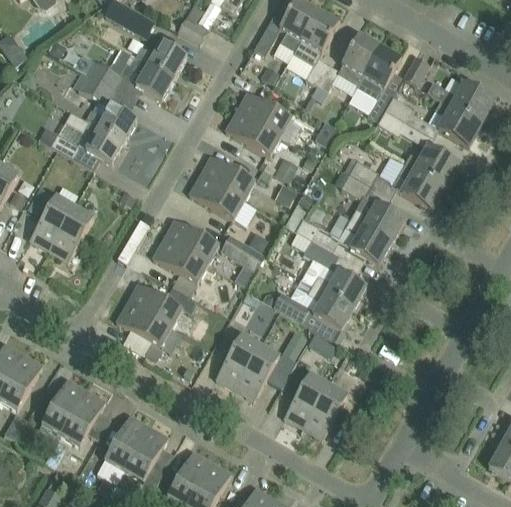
[(104,16),(146,40),(155,25),(113,0),(104,16)]
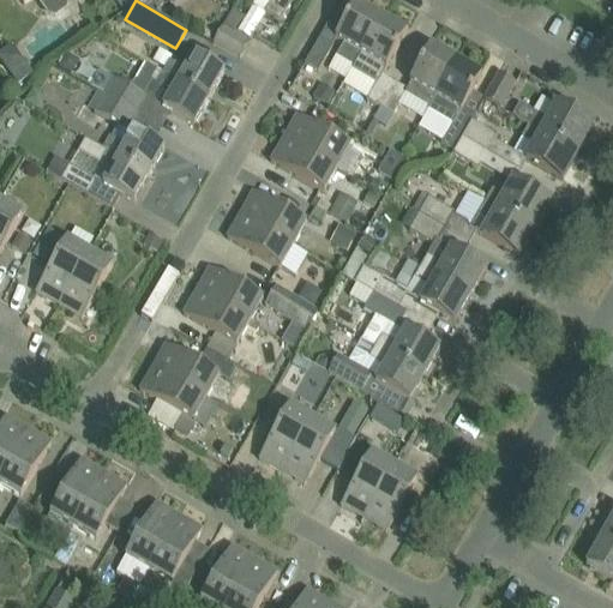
[(248,0),(251,1),(259,6),(280,18),(289,0),(248,0)]
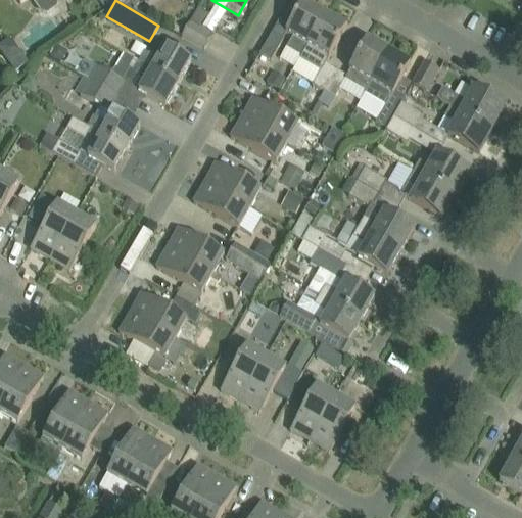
[(300,54),(325,12),(302,0),(285,30),(292,34),(285,45),(300,54)]
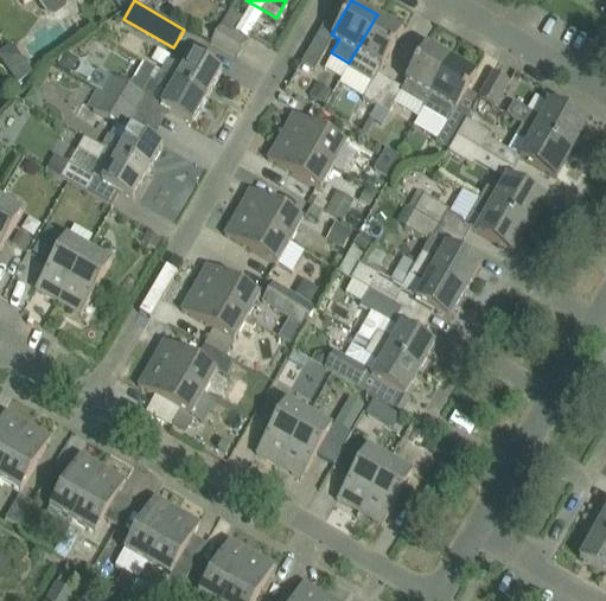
[(219,24),(233,30),(241,14),(228,7),(219,24)]
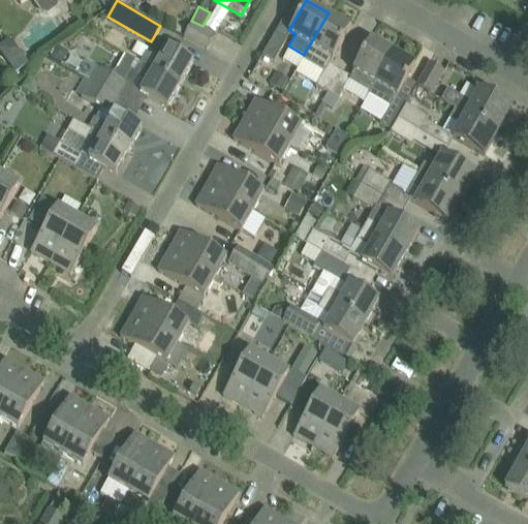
[(350,25),(329,12),(304,55),(312,60),(319,49),(333,56),(350,25)]
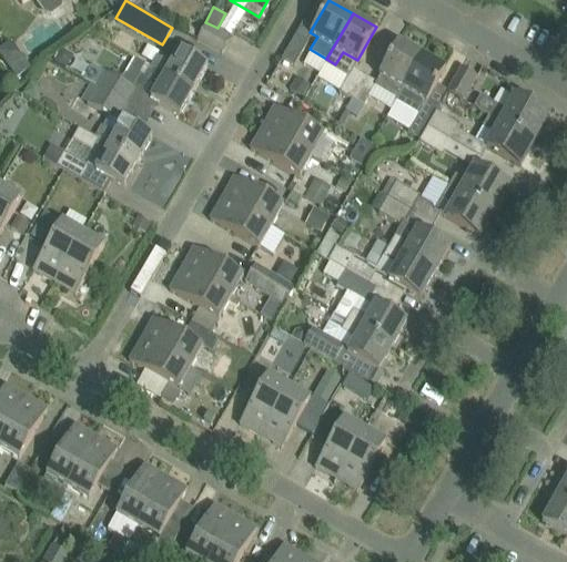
[(230,36),(218,28),(205,22),(198,37),(222,51),(230,36)]
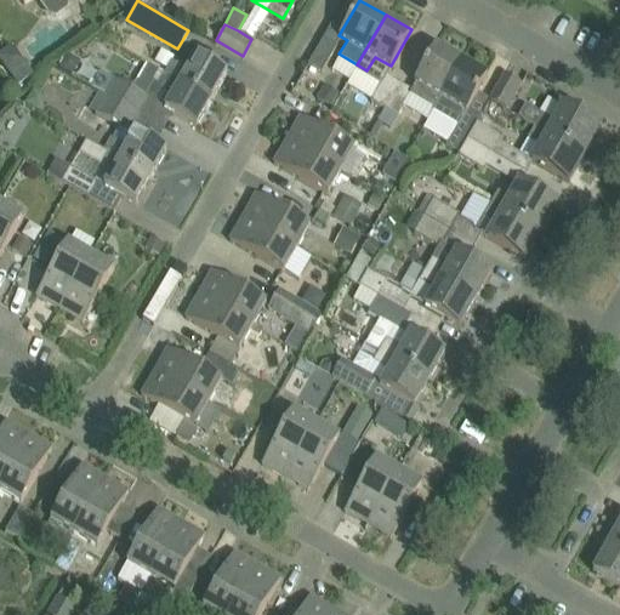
[(323,35),(307,62),(320,69),(336,43),(323,35)]
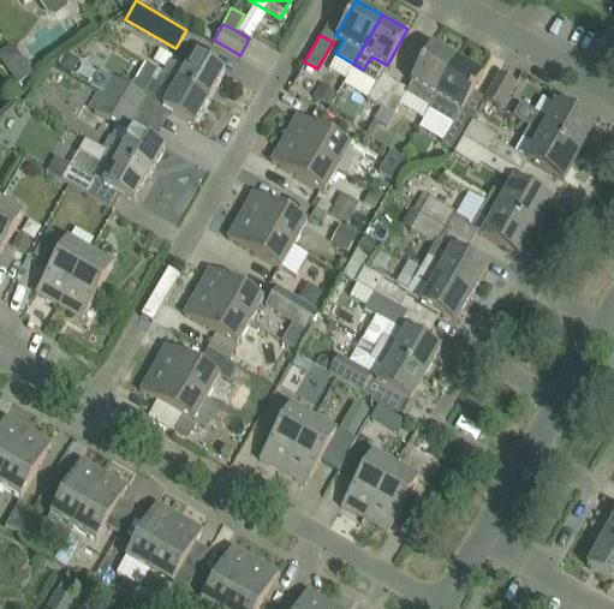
[(428,107),(457,58),(431,43),(425,53),(411,78),(436,93),(428,107)]
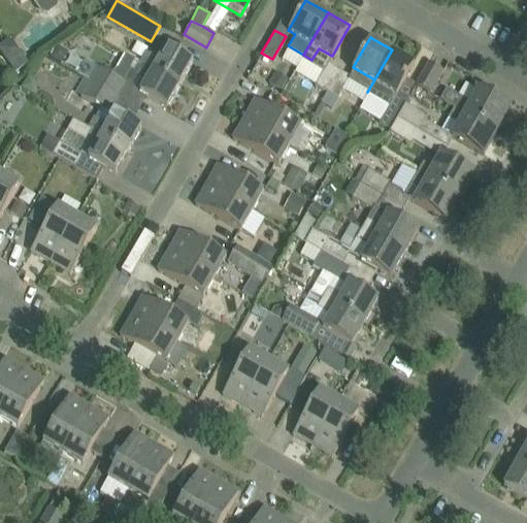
[(57,43),(51,54),(61,61),(68,50),(57,43)]
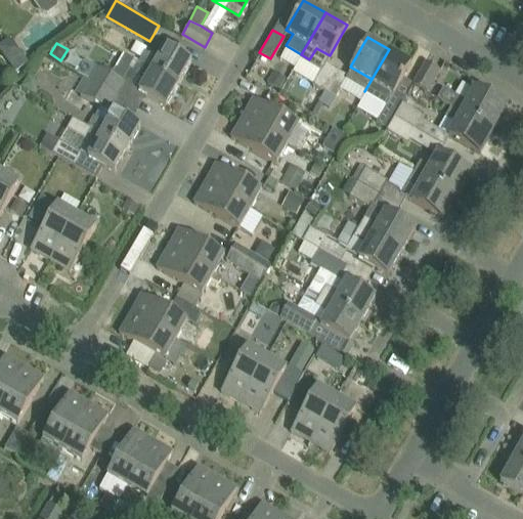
[(170,77),(178,82),(191,59),(165,44),(158,55),(144,48),(138,58),(170,77)]
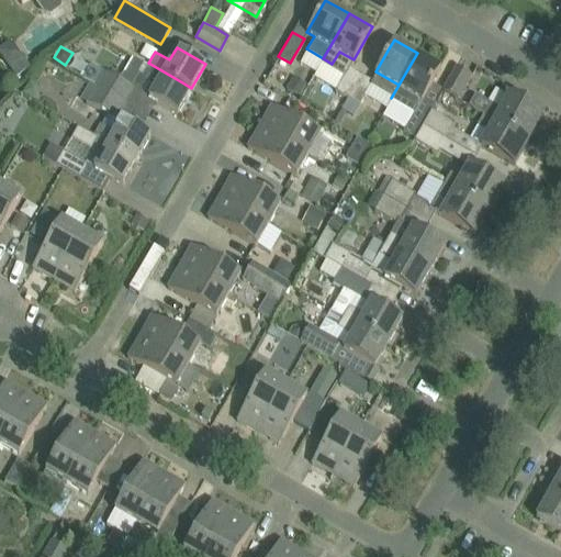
[(19,49),(4,59),(17,77),(31,66),(19,49)]
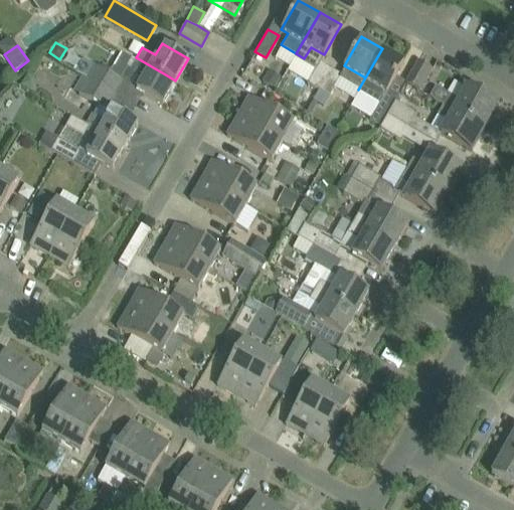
[(393,102),(383,96),(387,90),(403,60),(382,48),(358,90),(378,102),(369,117),(381,124),(386,114),(393,102)]
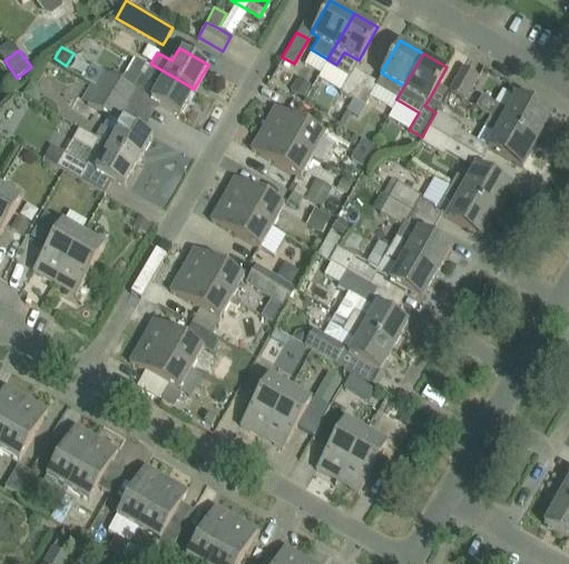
[(194,89),(185,83),(150,63),(145,73),(140,71),(133,85),(100,66),(91,81),(127,101),(135,88),(179,114),(194,89)]
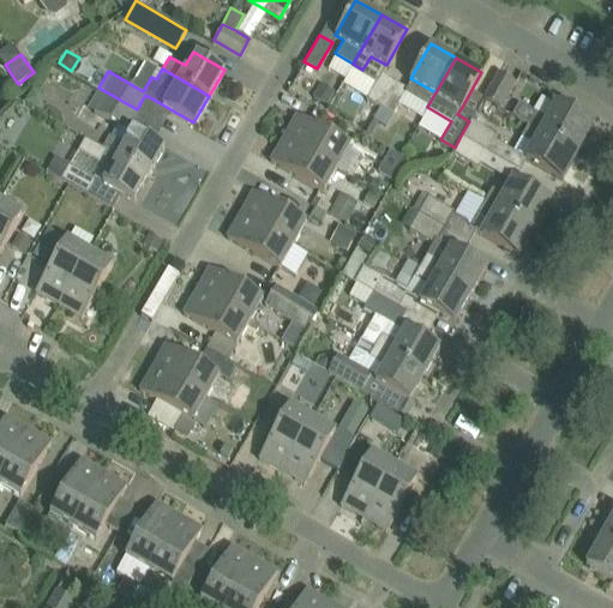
[(366,96),(379,103),(395,78),(382,71),(366,96)]
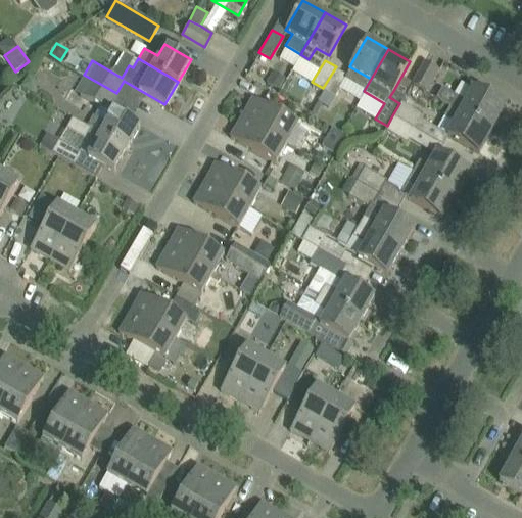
[(426,91),(428,86),(438,68),(424,60),(412,82),(426,91)]
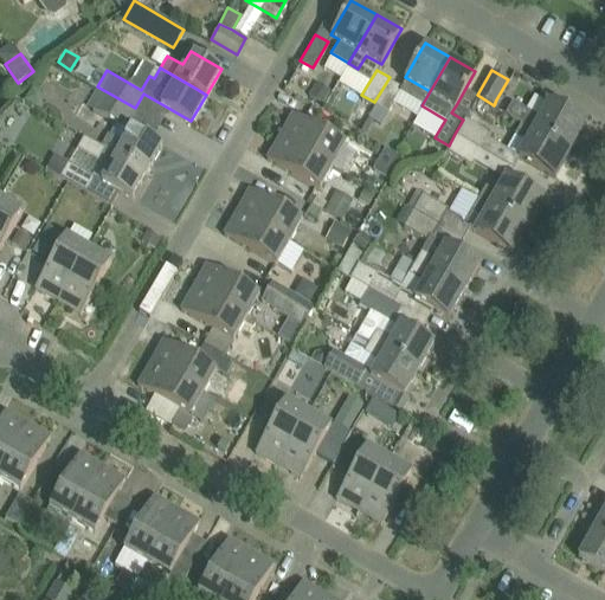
[(390,77),(374,102),(387,109),(401,84),(390,77)]
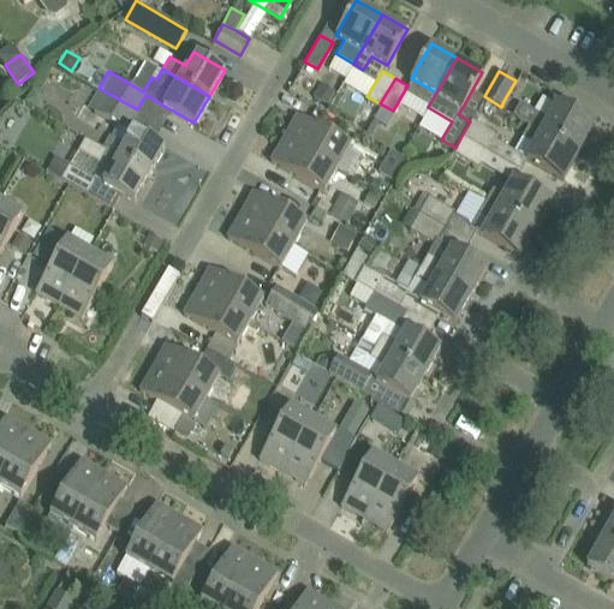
[(337,88),(321,79),(313,95),(327,103),(337,88)]
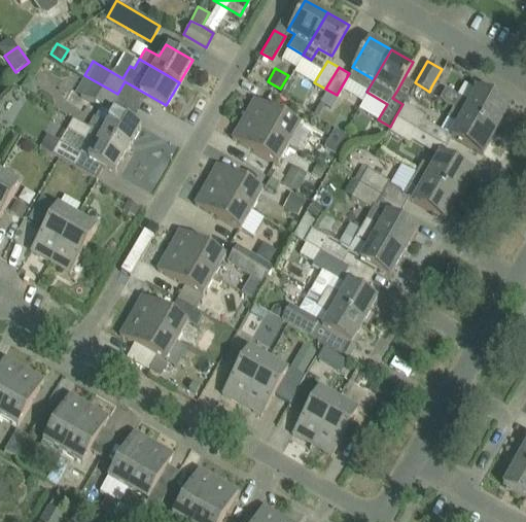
[(36,84),(34,76),(28,72),(21,84),(32,92),(36,84)]
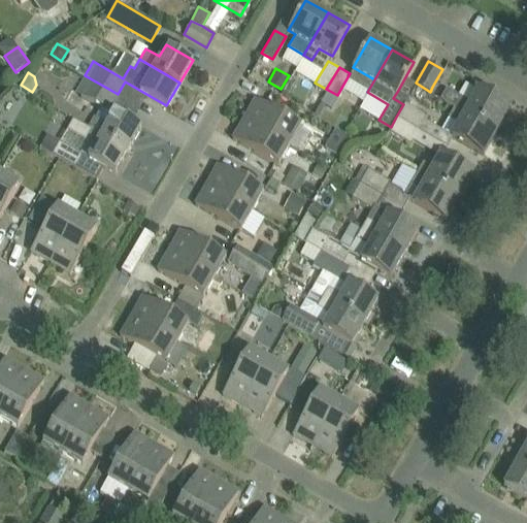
[(88,125),(128,148),(141,125),(113,109),(112,111),(108,109),(118,94),(85,75),(85,76),(83,75),(74,90),(101,104),(95,116),(93,115),(88,125)]
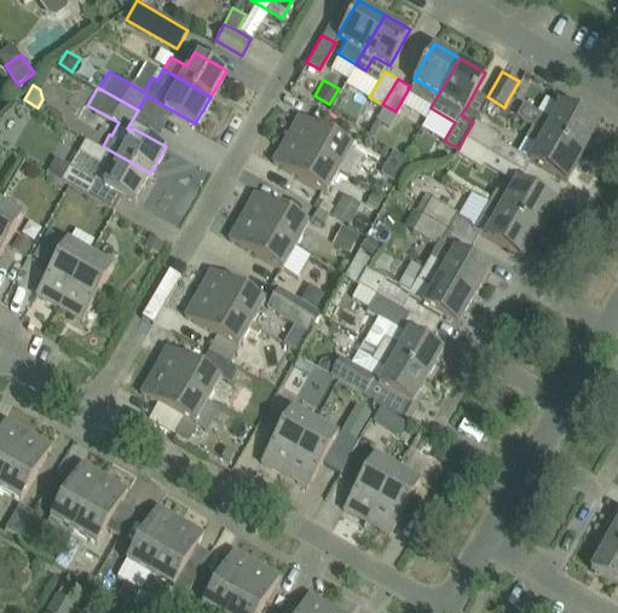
[(553,119),(539,111),(524,102),(515,114),(532,125),(532,123),(582,151),(598,125),(561,103),(553,119)]
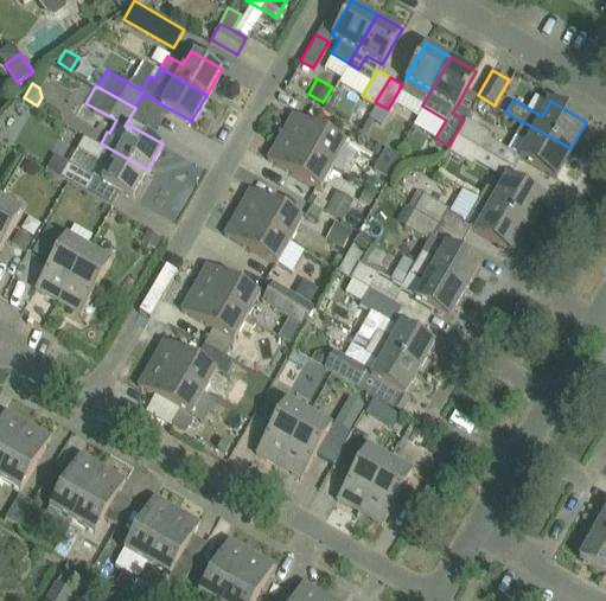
[(285,138),(295,144),(332,165),(345,142),(293,112),(287,122),(292,125),(285,138)]
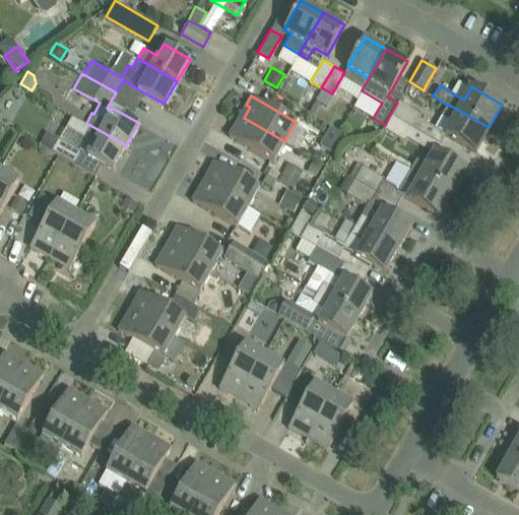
[(399,100),(397,103),(390,115),(412,127),(420,112),(399,100)]
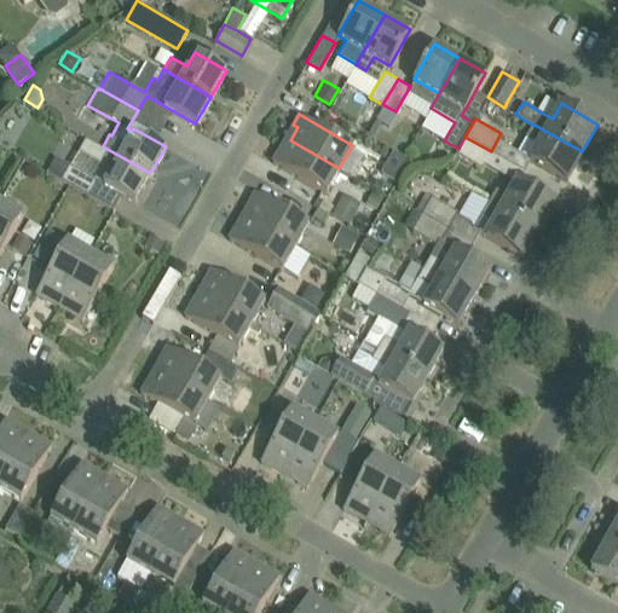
[(525,136),(538,143),(530,157),(566,179),(582,151),(532,123),(532,125),(525,136)]
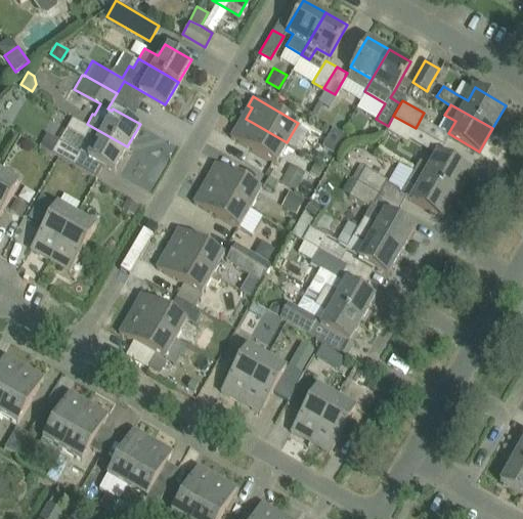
[(393,116),(388,126),(386,129),(408,141),(416,128),(393,116)]
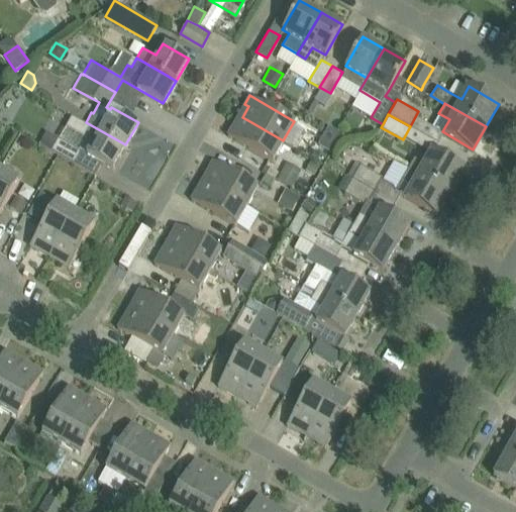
[(227,133),(240,141),(272,160),(283,140),(251,122),(242,117),(236,127),(232,125),(227,133)]
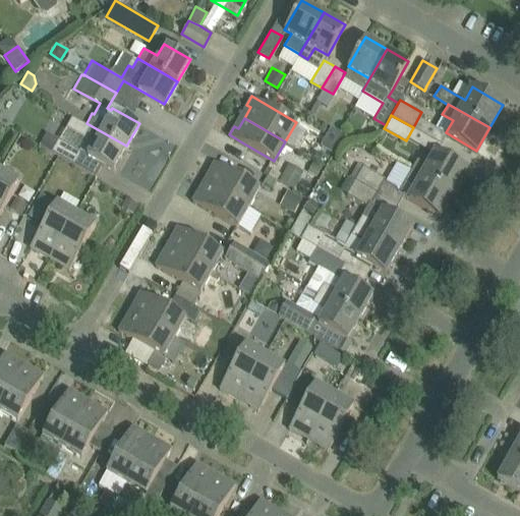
[(113,169),(126,146),(87,123),(79,134),(93,141),(87,154),(113,169)]
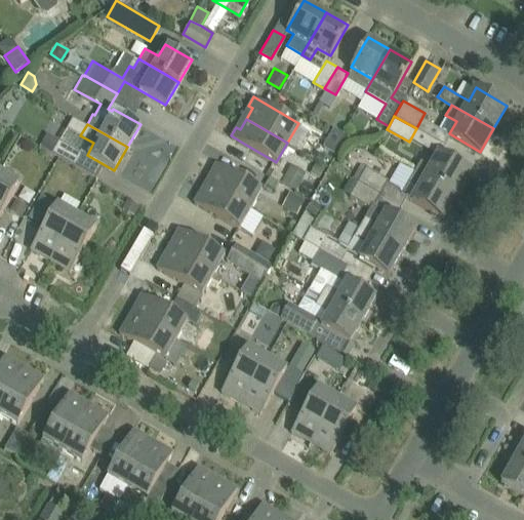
[(346,134),(332,126),(322,146),(335,153),(346,134)]
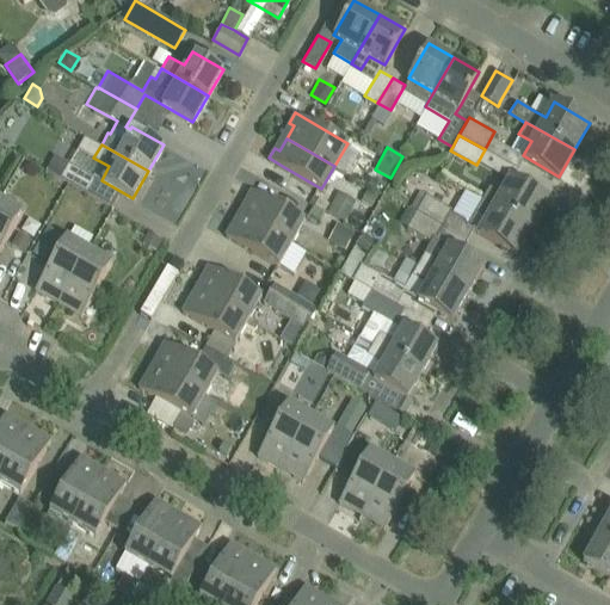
[(87,191),(96,176),(54,153),(47,167),(87,191)]
